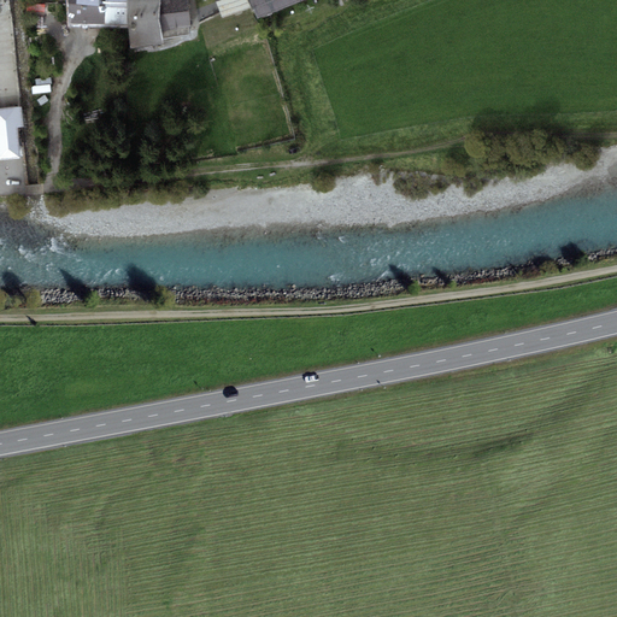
[(69,0),(70,23),(123,23),(123,0),(69,0)]
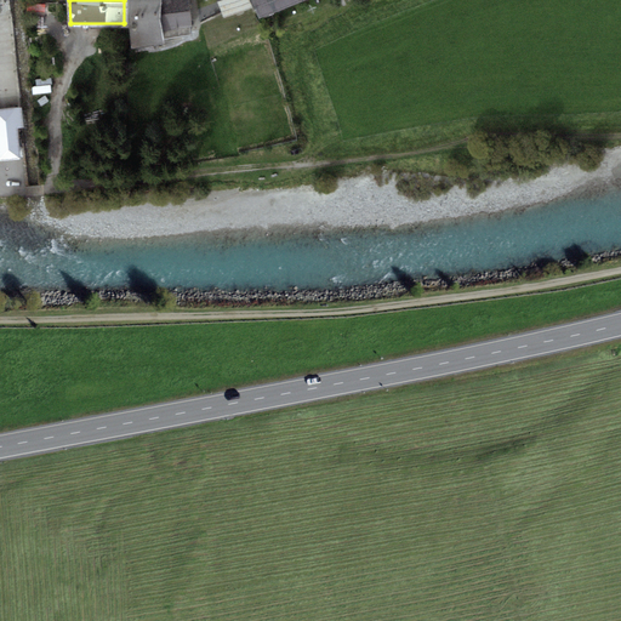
[(169,43),(169,38),(191,34),(188,0),(127,0),(132,49),(169,43)]
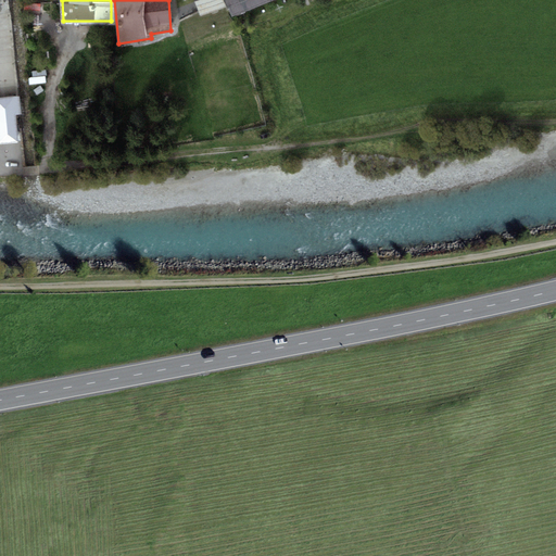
[(194,0),(200,15),(226,8),(223,0),(194,0)]
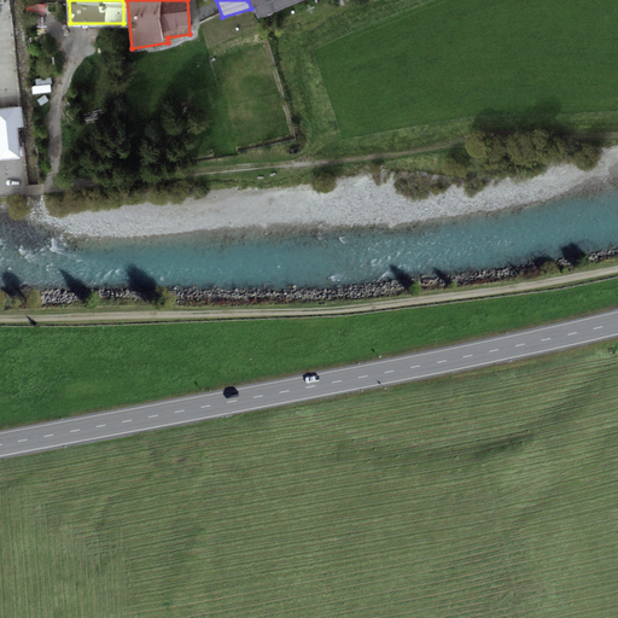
[(250,0),(257,18),(303,0),(250,0)]
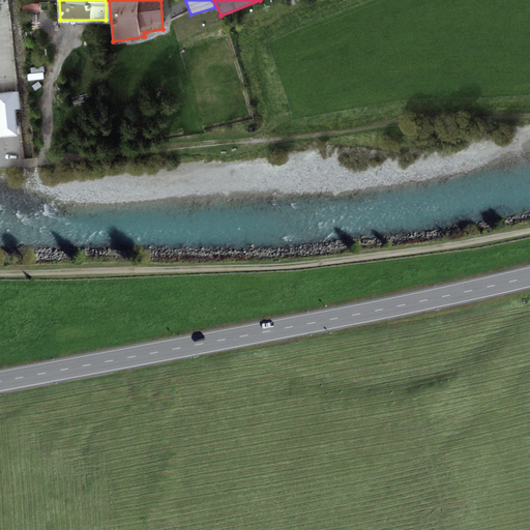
[(19,92),(0,93),(0,137),(18,135),(15,110),(21,109),(19,92)]
